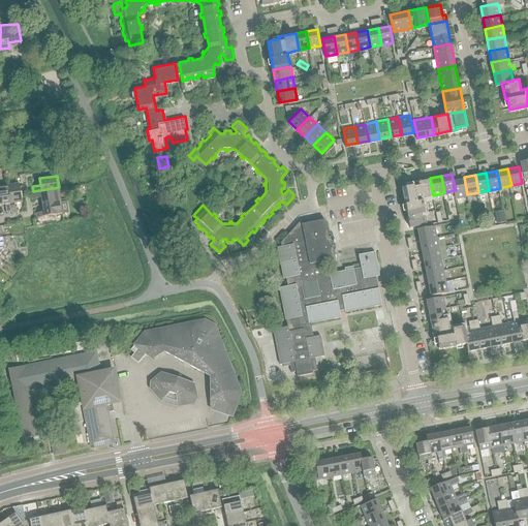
[(467,194),(464,177),(453,179),(456,190),(454,190),(455,196),(467,194)]
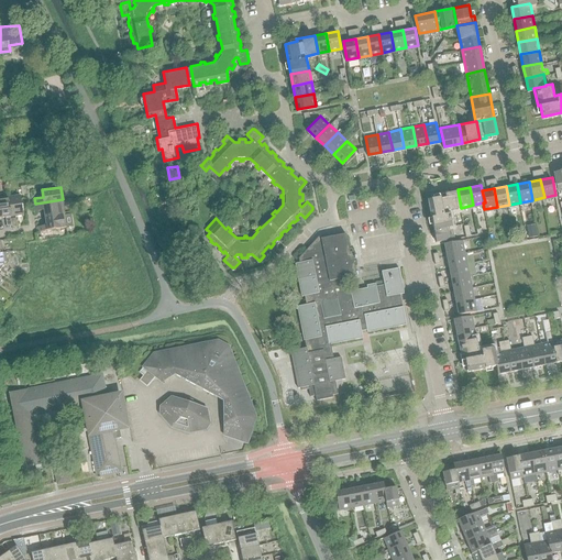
[(461,208),(458,189),(439,193),(440,196),(428,198),(434,229),(452,224),(449,210),(461,208)]
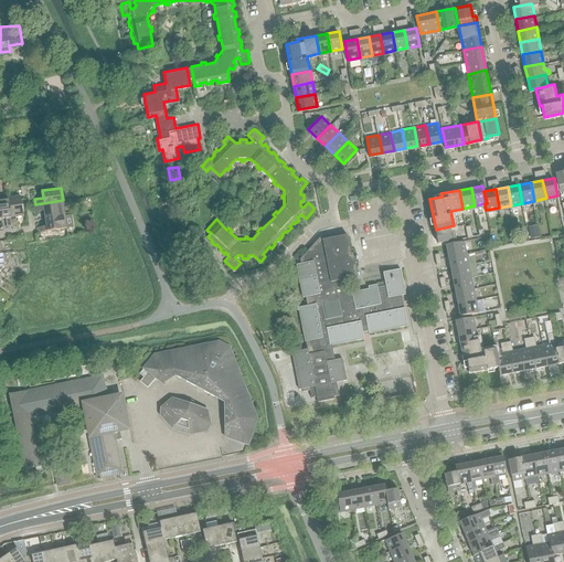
[(23,213),(21,193),(8,195),(11,214),(23,213)]
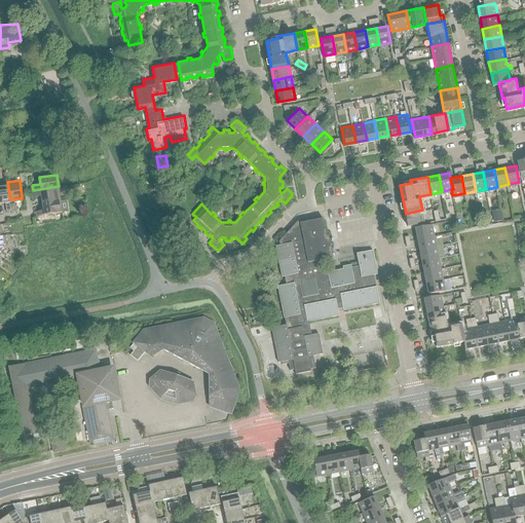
[(10,199),(7,182),(0,182),(0,200),(5,200),(6,209),(11,208),(10,202),(10,199)]
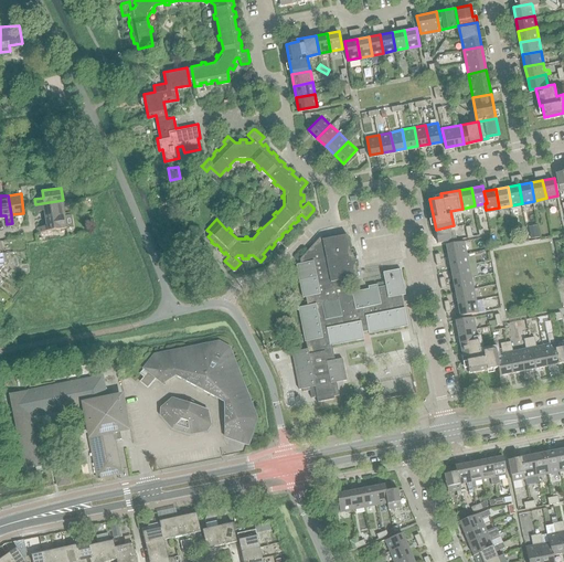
[(44,208),(45,215),(65,213),(63,200),(35,204),(35,210),(44,208)]
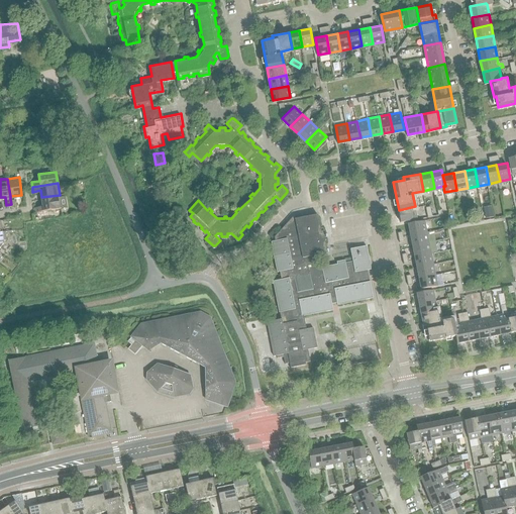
[(62,206),(60,195),(41,197),(41,200),(34,201),(35,210),(62,206)]
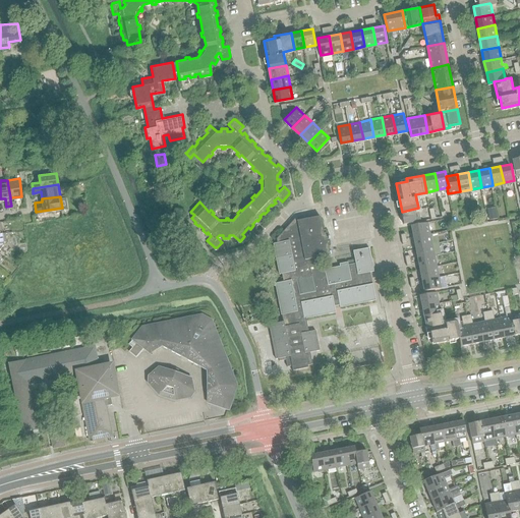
[(404,222),(420,219),(418,208),(402,212),(404,222)]
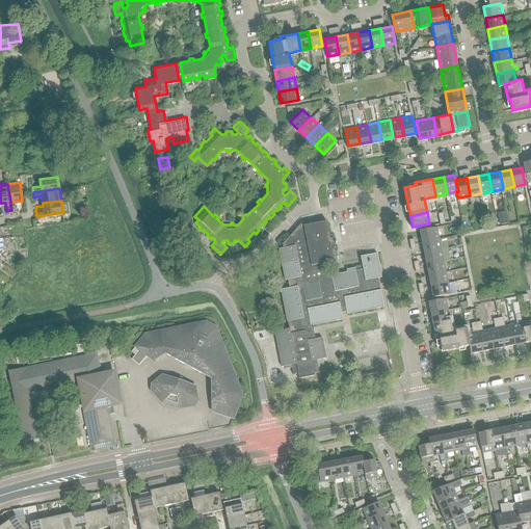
[(279,246),(282,261),(298,258),(301,273),(304,272),(304,271),(324,267),(323,261),(337,258),(335,245),(336,245),(334,235),(330,236),(327,218),(303,223),(300,225),(294,229),(283,241),(283,245),(279,246)]
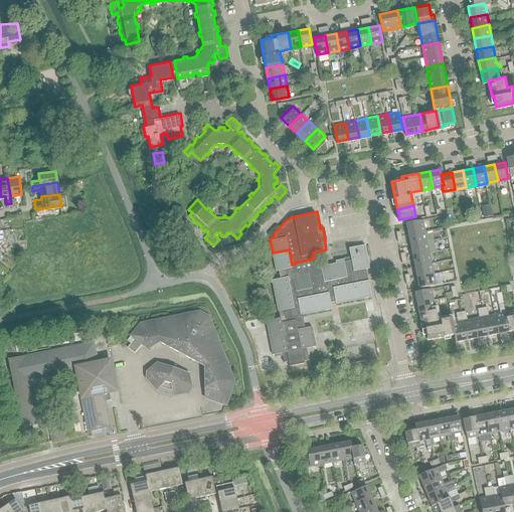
[(406,221),(408,232),(425,228),(423,217),(406,221)]
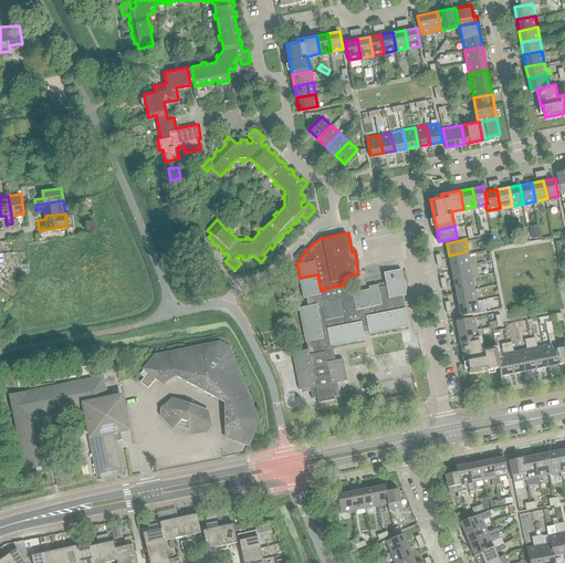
[(470,263),(468,251),(449,256),(451,267),(470,263)]
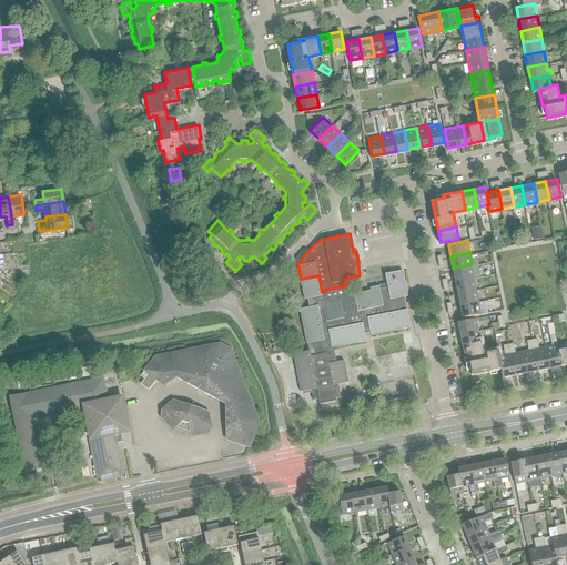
[(474,276),(472,264),(453,268),(455,280),(474,276)]
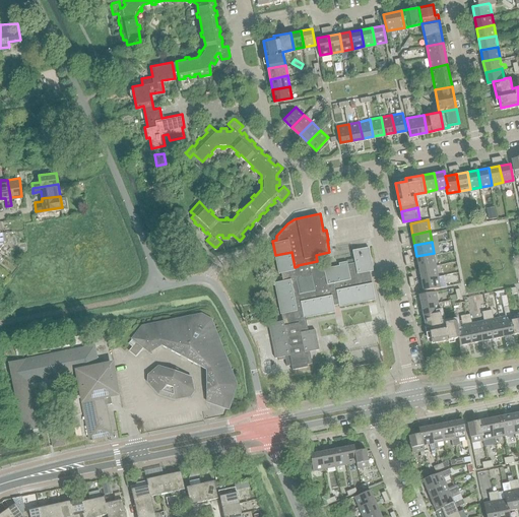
[(292,252),(275,255),(278,271),(281,271),(283,278),(274,280),(280,312),(281,312),(283,319),(268,322),(275,356),(278,356),(278,358),(285,357),(286,364),(292,363),(293,368),(308,365),(307,363),(312,362),(310,349),(319,347),(315,327),(308,329),(307,320),(306,315),(335,310),(333,301),(338,300),(339,305),(376,298),(370,269),(374,268),(369,245),(352,248),(354,261),(347,262),(347,259),(339,261),(339,263),(319,267),(317,261),(298,265),(298,266),(295,267),(292,252)]
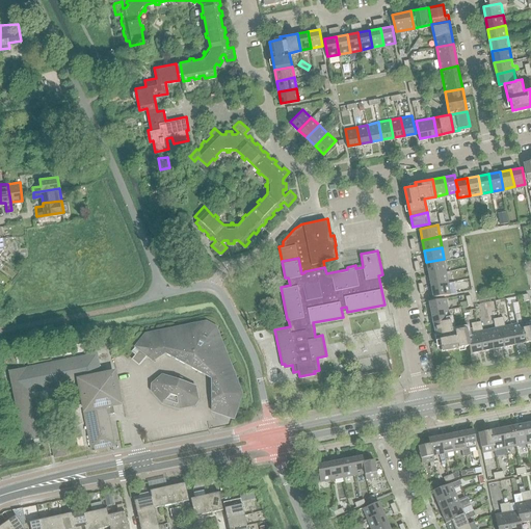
[(446,269),(444,259),(426,262),(429,273),(446,269)]
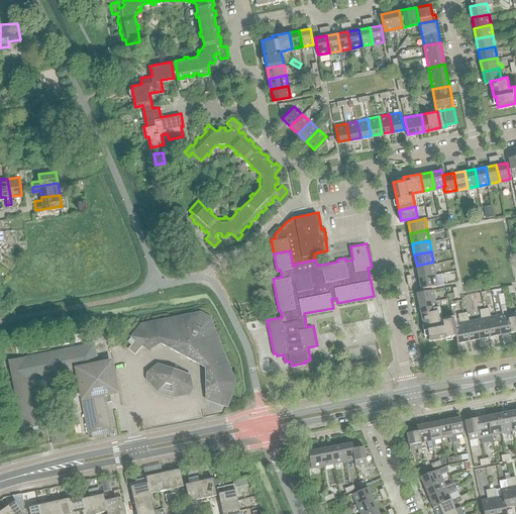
[(435,273),(433,262),(417,266),(419,276),(435,273)]
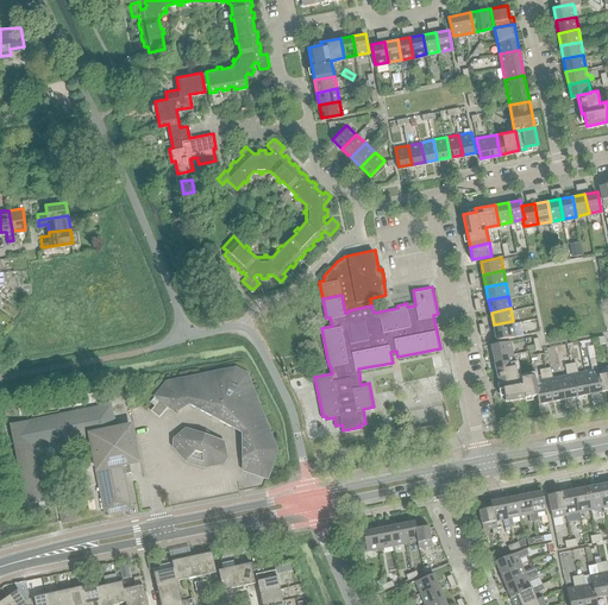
[(515,334),(513,321),(494,325),(496,338),(515,334)]
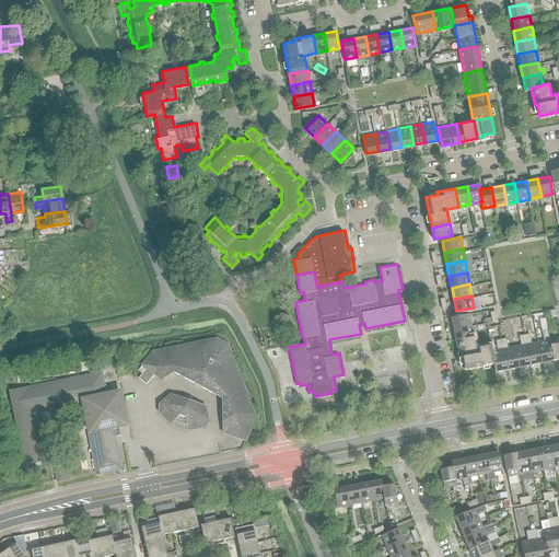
[(454,327),(472,324),(469,312),(452,315),(454,327)]
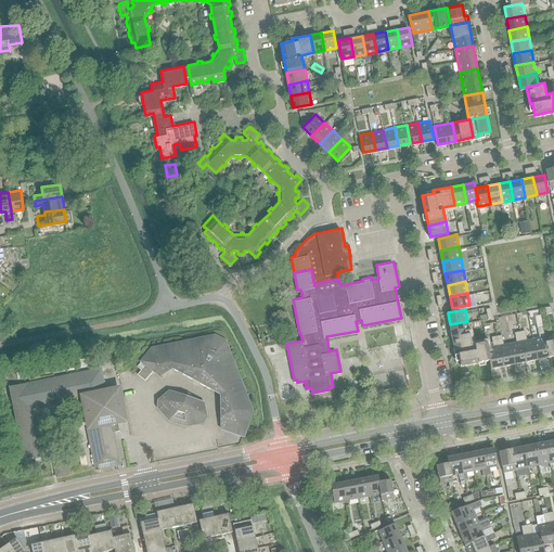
[(452,336),(469,332),(467,321),(450,324),(452,336)]
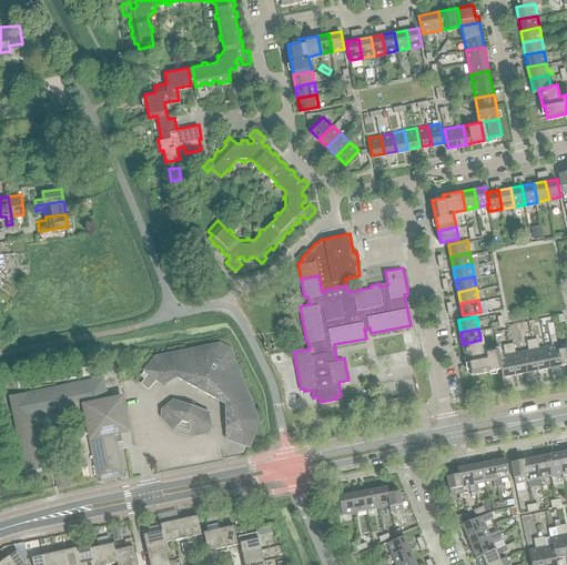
[(552,343),(546,344),(550,365),(563,363),(558,342),(557,342),(556,332),(550,333),(552,343)]
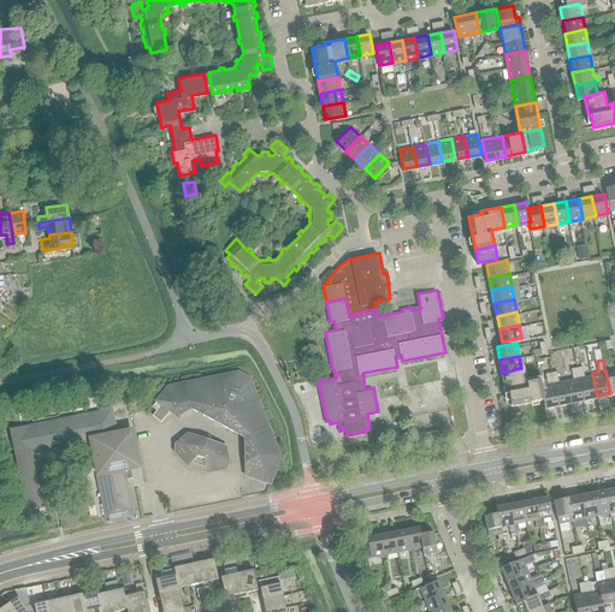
[(429,378),(444,374),(441,362),(425,366),(429,378)]
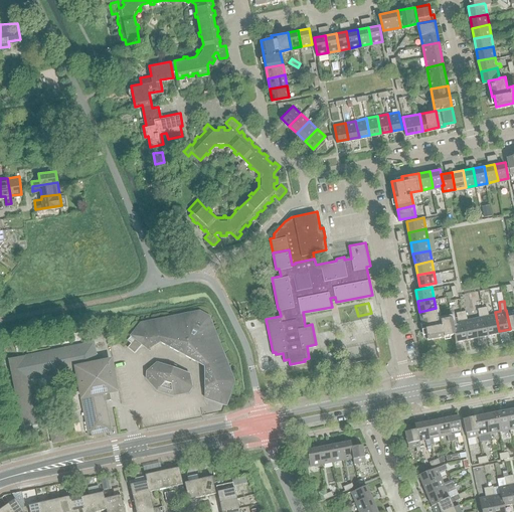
[(487,304),(482,305),(488,333),(499,331),(495,312),(489,314),(487,304)]
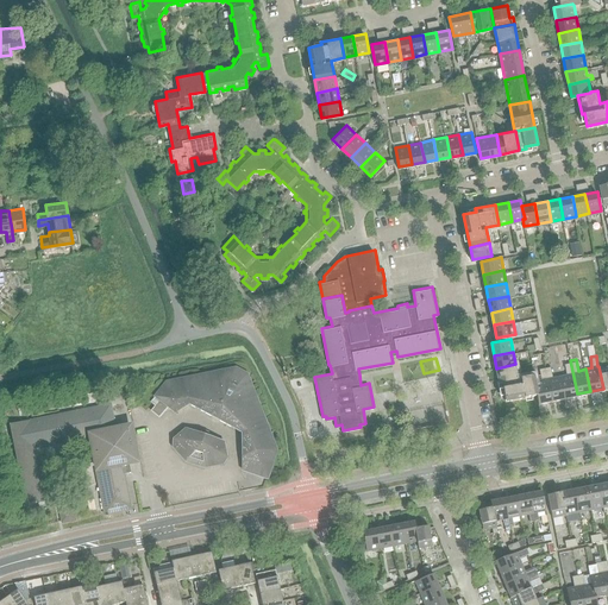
[(564,397),(577,394),(570,360),(564,361),(566,372),(559,375),(564,397)]
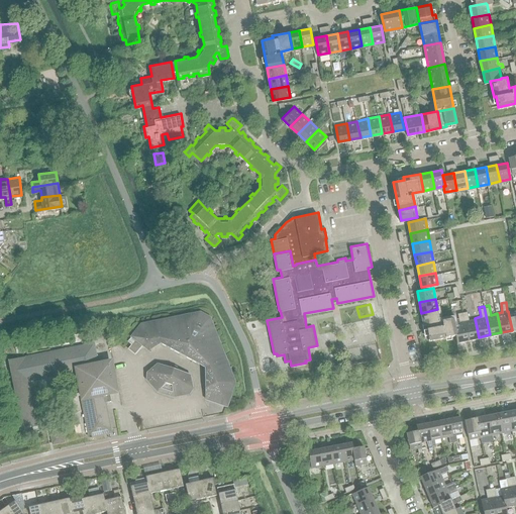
[(453,322),(454,322),(453,317),(439,320),(437,309),(421,313),(424,329),(427,328),(429,339),(455,334),(453,322)]
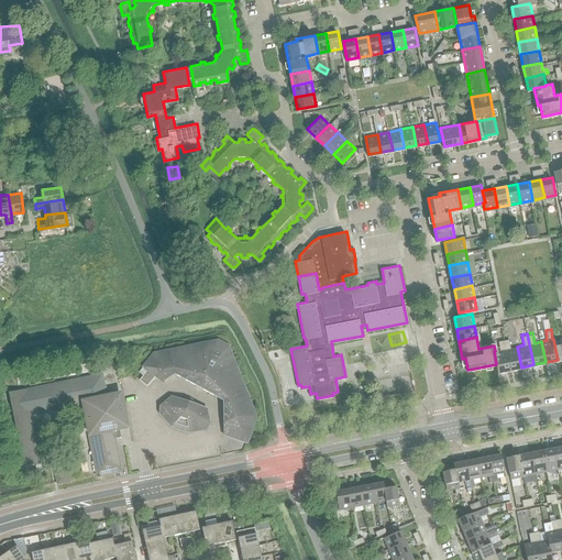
[(509,338),(504,339),(509,370),(521,368),(517,347),(511,348),(509,338)]
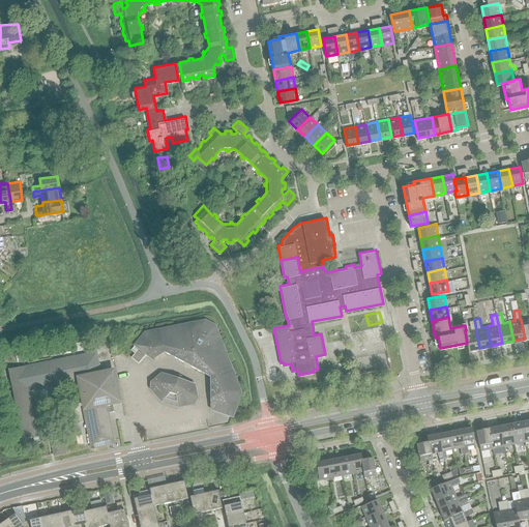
[(211,407),(217,409),(233,414),(241,390),(219,335),(215,324),(205,319),(193,321),(145,330),(135,343),(152,357),(165,350),(210,375),(211,407)]
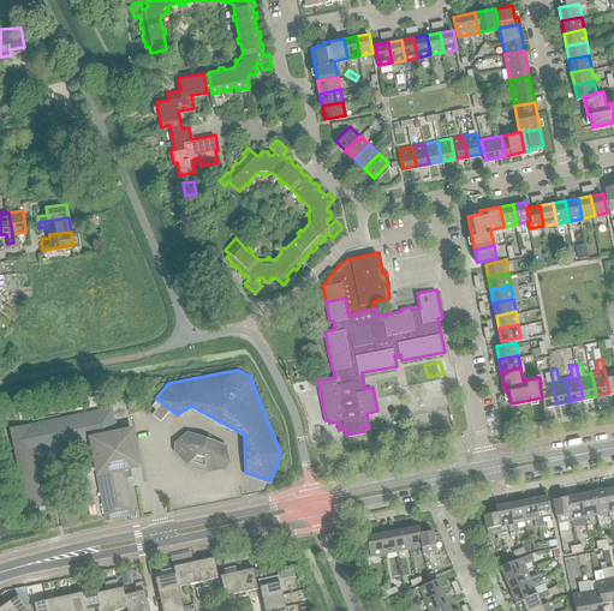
[(556,403),(550,370),(544,371),(547,382),(541,383),(540,383),(542,397),(544,406),(556,403)]
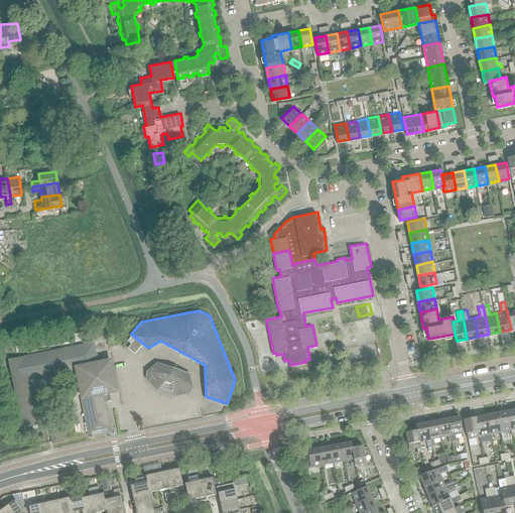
[(142,344),(131,335),(128,339),(131,342),(128,346),(136,352),(142,344)]
